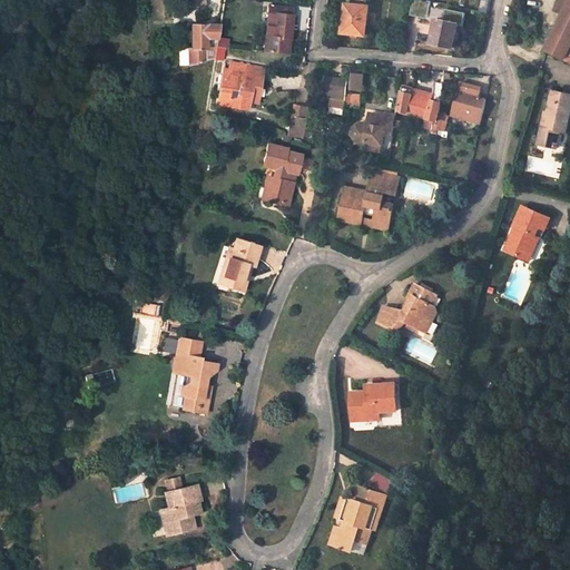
[(429,17),(432,0),(413,0),(410,13),(421,17),(421,15),(429,17)]
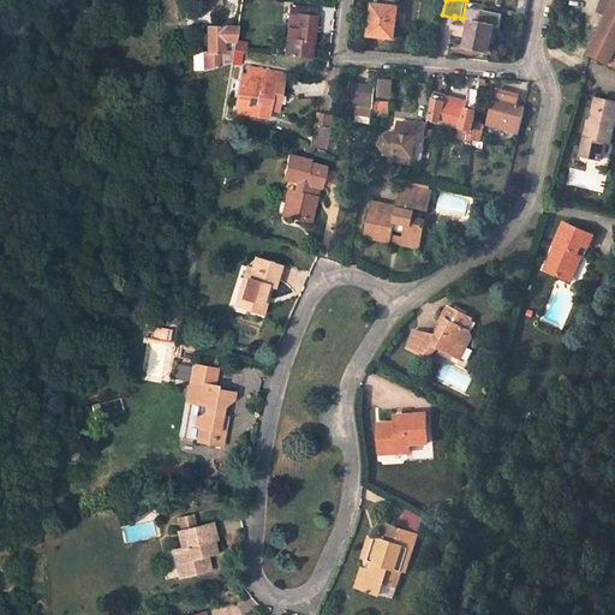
[(614,0),(609,12),(587,53),(614,67),(614,0)]
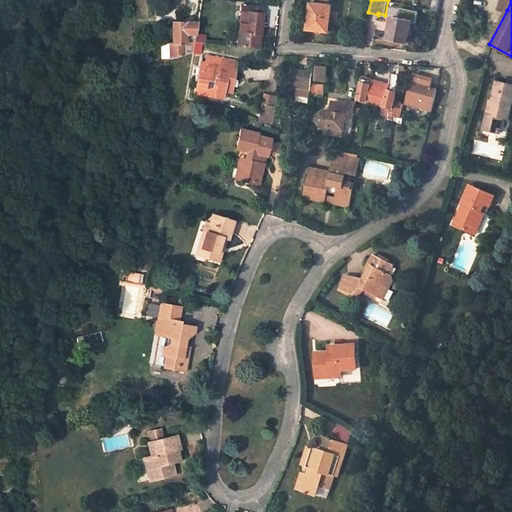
[(511,0),(500,0),(499,5),(507,10),(511,0)]
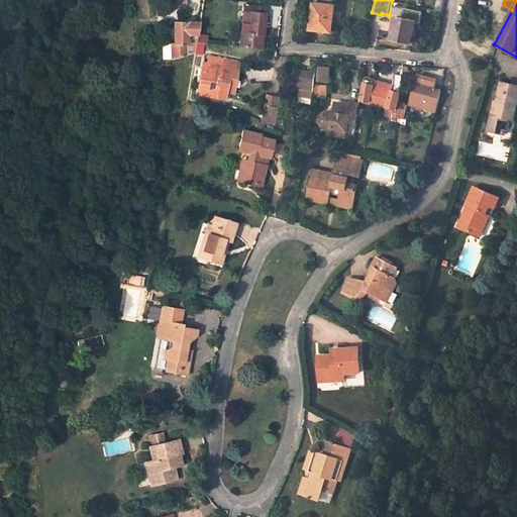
[(242,3),(239,32),(241,32),(239,46),(259,48),(261,34),(262,34),(265,6),(242,3)]
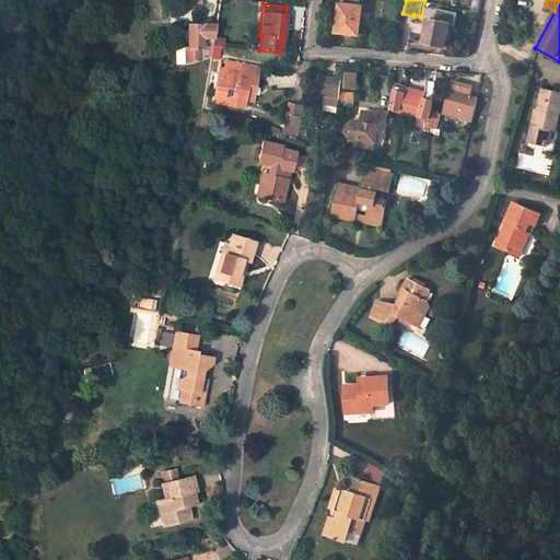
[(360,6),(340,3),(339,13),(337,13),(335,31),(357,34),(360,6)]
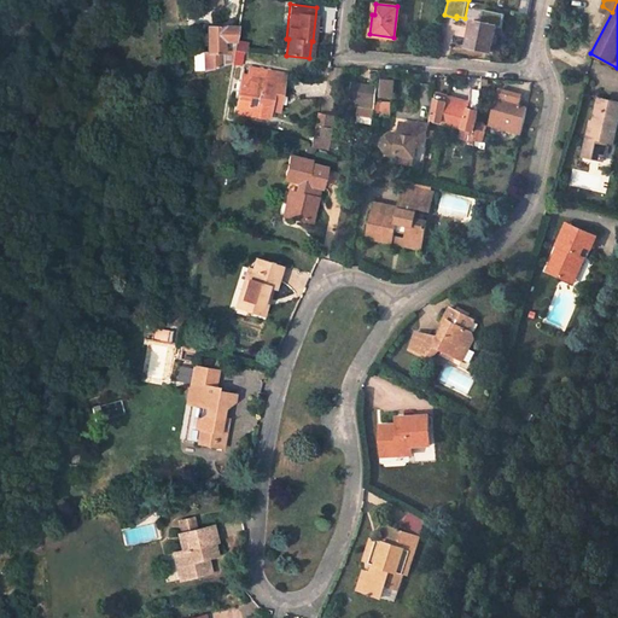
[(496,25),(472,21),(466,47),(490,52),(496,25)]
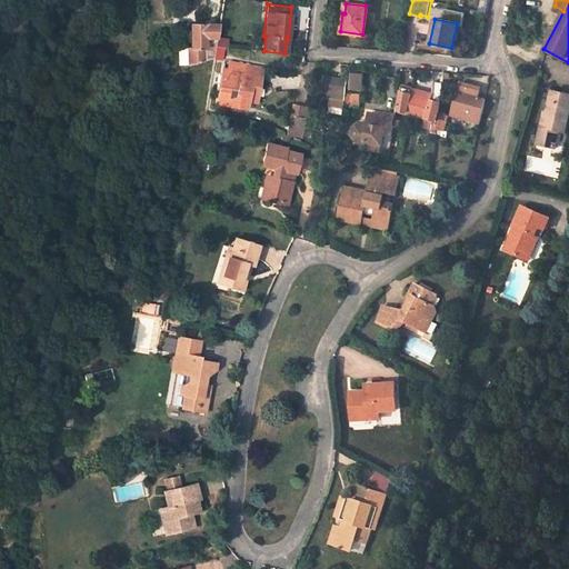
[(525,20),(521,30),(531,33),(535,23),(525,20)]
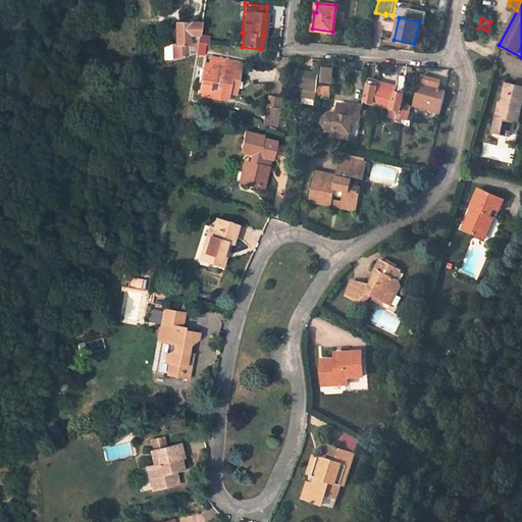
[(175,21),(175,43),(171,44),(171,61),(190,56),(190,45),(197,44),(197,43),(201,21),(175,21)]
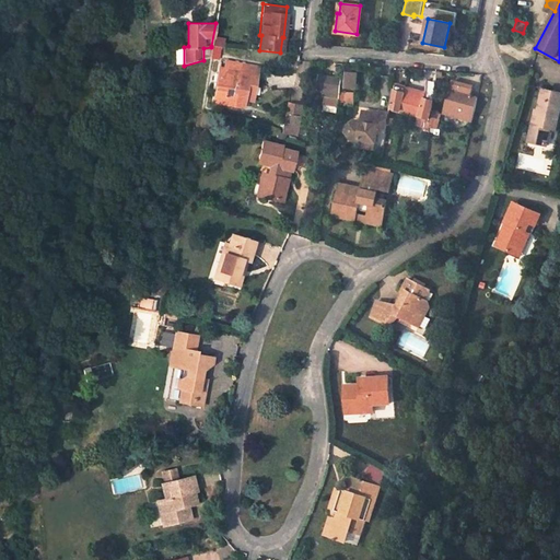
[(209,59),(219,60),(220,50),(223,51),(224,47),(211,46),(211,47),(209,59)]
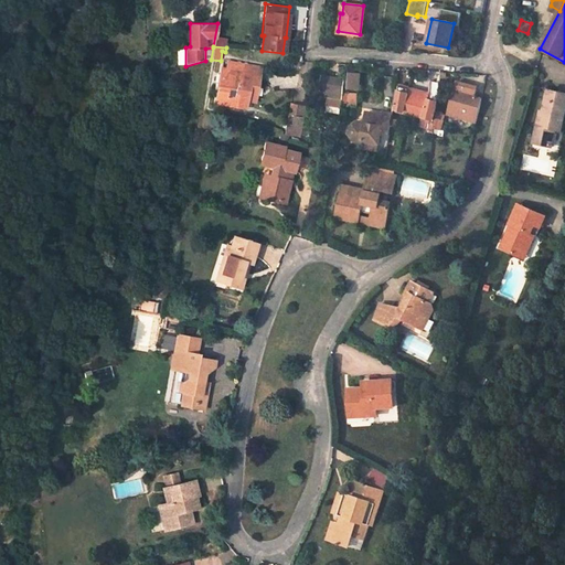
[(235,105),(242,64),(227,62),(226,68),(221,67),(215,102),(235,105)]
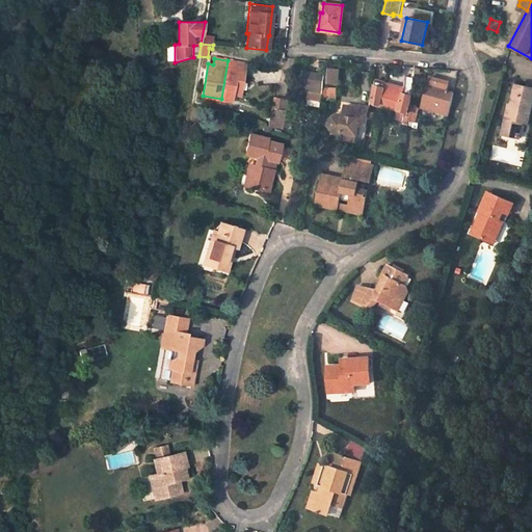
[(231,100),(234,87),(235,79),(242,79),(245,63),(228,60),(221,99),(231,100)]
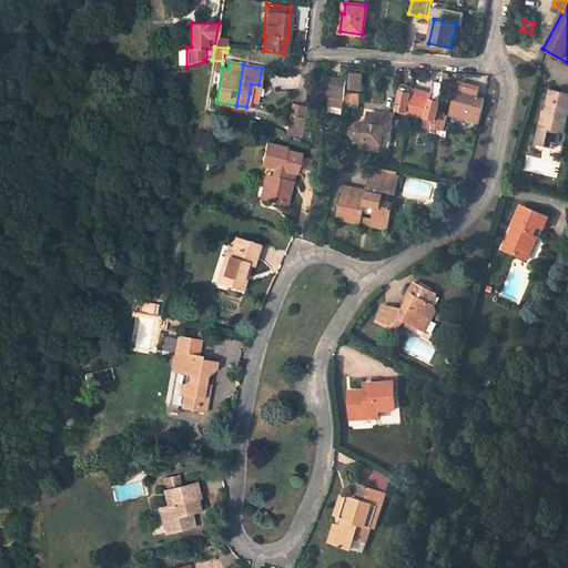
[(351,72),(348,88),(359,90),(362,74),(351,72)]
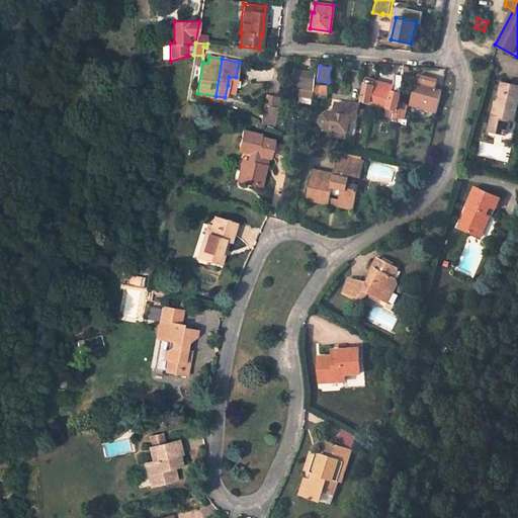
[(292,80),(313,82),(315,68),(292,67),(292,80)]
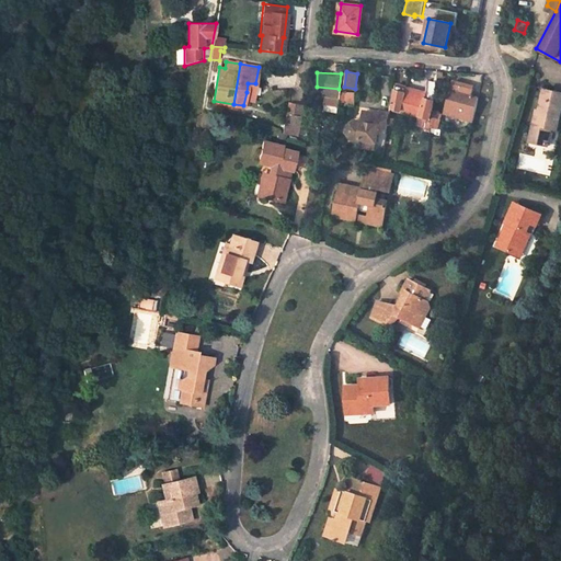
[(425,80),(424,94),(393,90),(390,114),(425,118),(424,128),(430,129),(436,81),(425,80)]
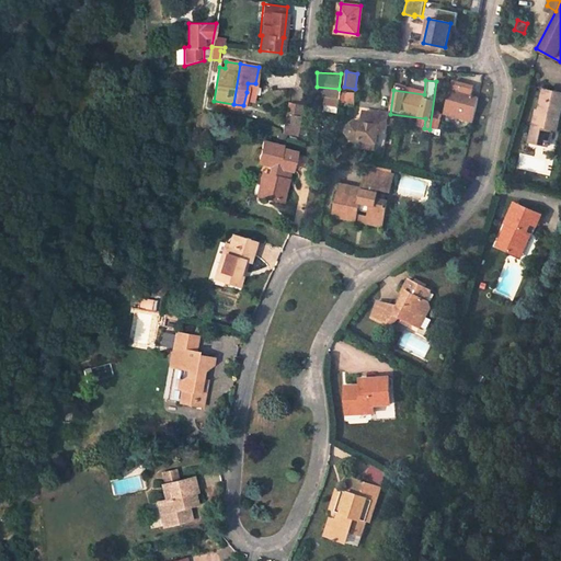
[(478,98),(470,96),(471,89),(460,87),(460,84),(450,82),(443,115),(472,122),(478,98)]
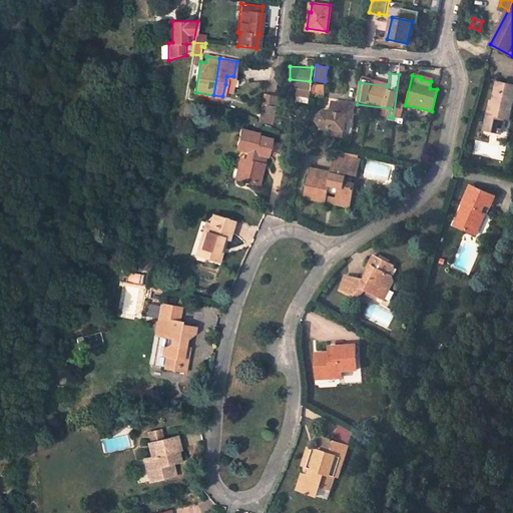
[(232,85),(233,76),(226,76),(225,84),(232,85)]
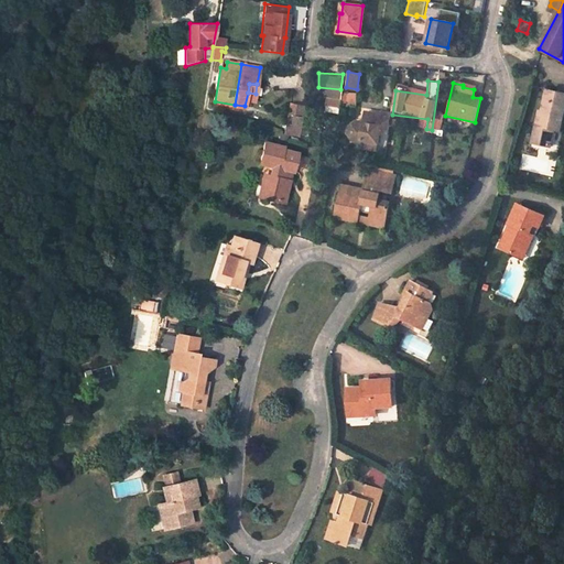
[(563,104),(563,95),(545,90),(541,106),(538,105),(528,142),(545,148),(550,130),(556,132),(563,104)]
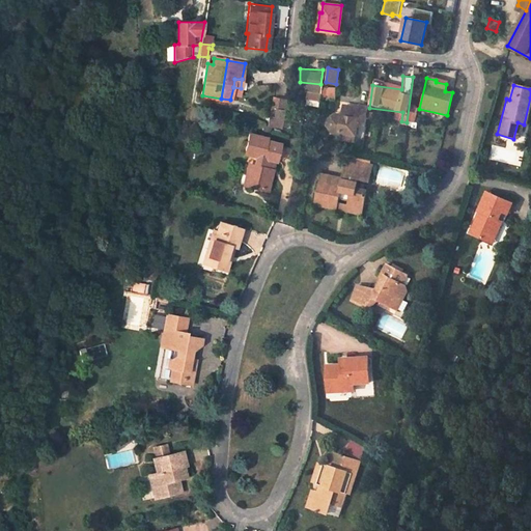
[(322,87),(323,99),(336,99),(335,86),(322,87)]
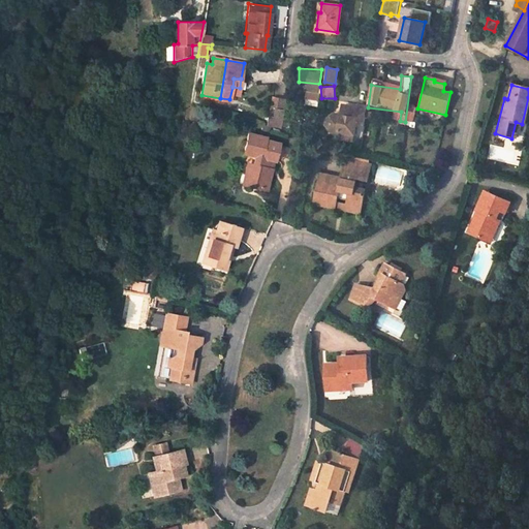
[(271,96),(266,124),(283,129),(287,99),(271,96)]
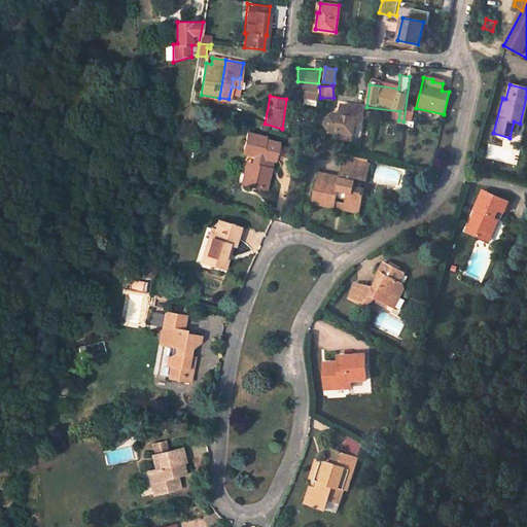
[(356,106),(341,104),(339,114),(335,113),(332,110),(326,115),(325,124),(329,130),(337,131),(337,130),(353,133),(354,124),(361,125),(362,120),(363,114),(364,105),(356,104),(356,106)]
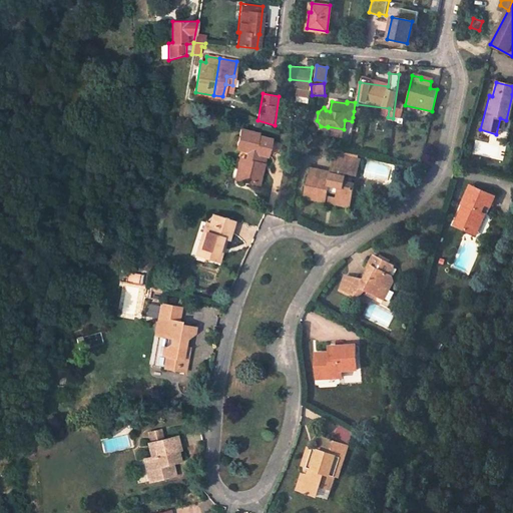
[(263,136),(245,131),(240,149),(252,154),(249,162),(248,161),(242,181),(264,187),(270,169),(268,168),(272,158),(275,160),(281,144),(262,138),(263,136)]
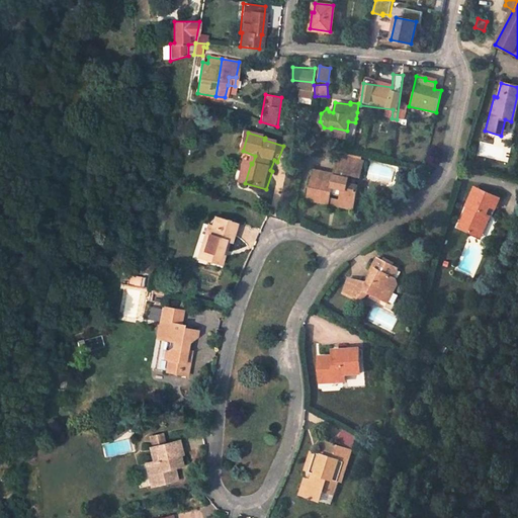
[(336,178),(316,174),(311,198),(324,201),(324,203),(332,205),(334,198),(335,194),(343,195),(342,200),(357,203),(361,187),(350,185),(352,175),(362,177),(366,161),(341,156),(337,173),(336,178)]
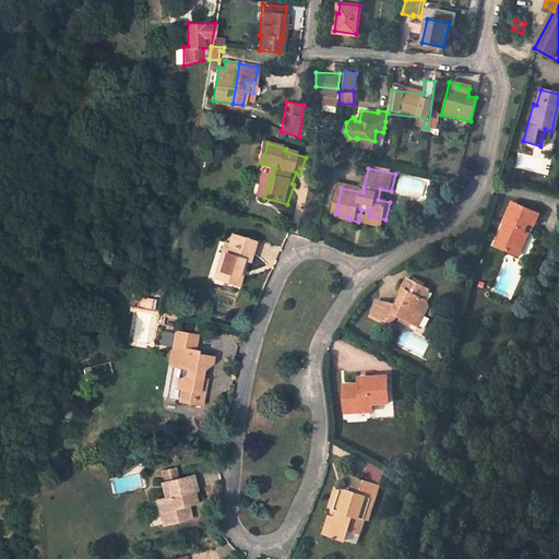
[(342,182),(341,188),(363,192),(364,187),(342,182)]
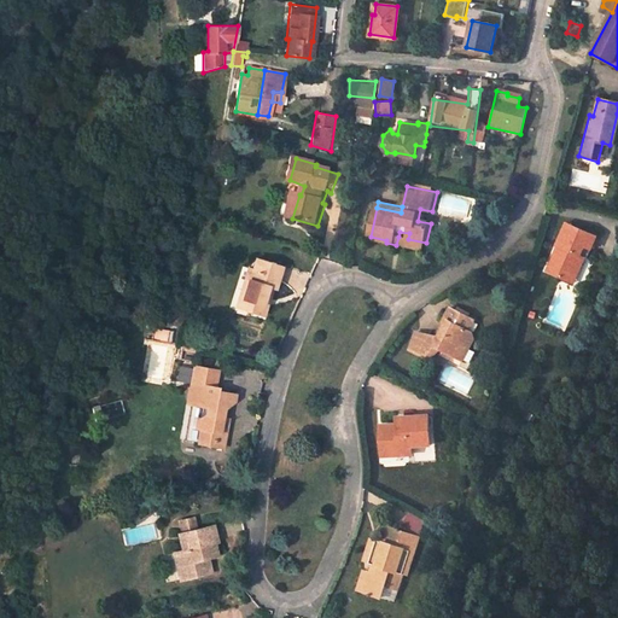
[(565,221),(555,244),(558,245),(554,252),(552,251),(544,268),(567,279),(578,254),(584,256),(594,234),(565,221)]
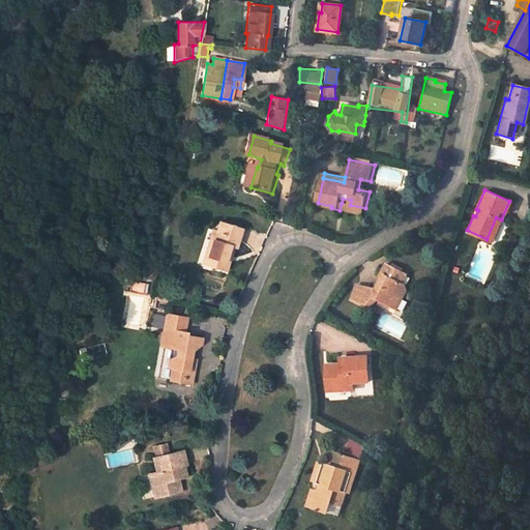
[(342,203),(340,210),(364,214),(365,208),(350,205),(342,203)]
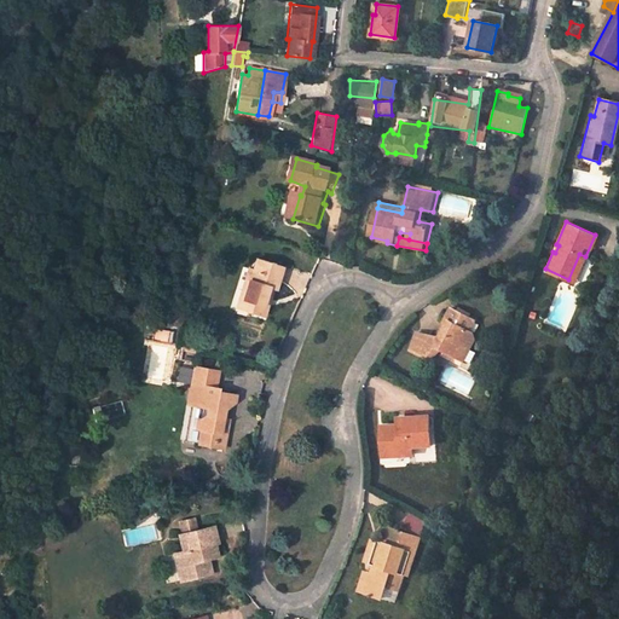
[(574,282),(585,256),(579,254),(568,279),(574,282)]
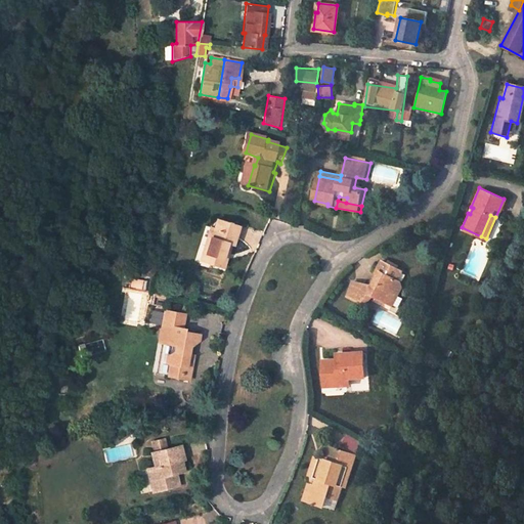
[(213,229),(205,254),(213,257),(211,264),(225,269),(228,262),(224,260),(226,254),(229,255),(232,245),(235,246),(241,228),(218,221),(216,229),(213,229)]
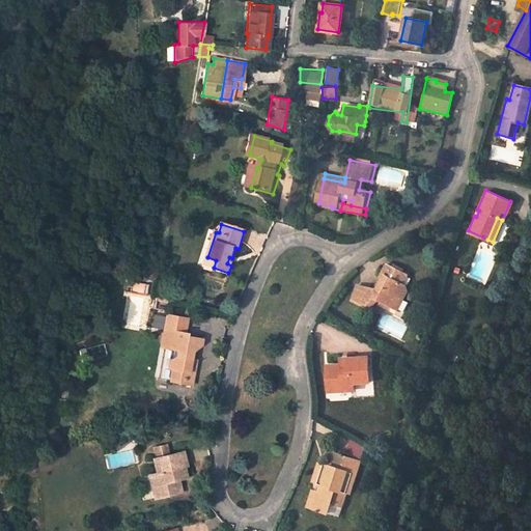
[(216,260),(207,257),(204,266),(214,268),(216,260)]
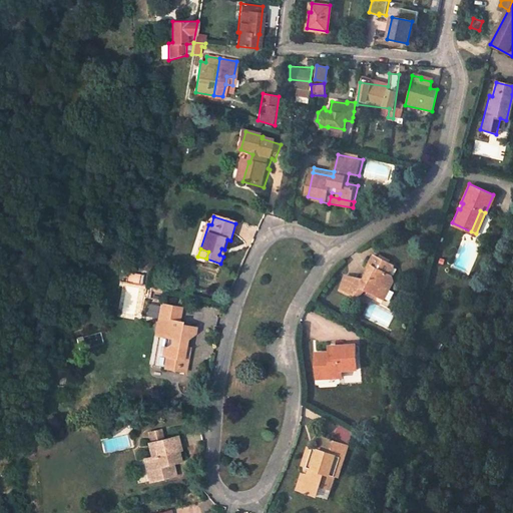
[(382,295),(388,285),(396,290),(400,283),(401,277),(398,275),(405,265),(383,250),(374,265),(375,269),(371,274),(349,272),(346,285),(363,296),(372,289),(382,295)]
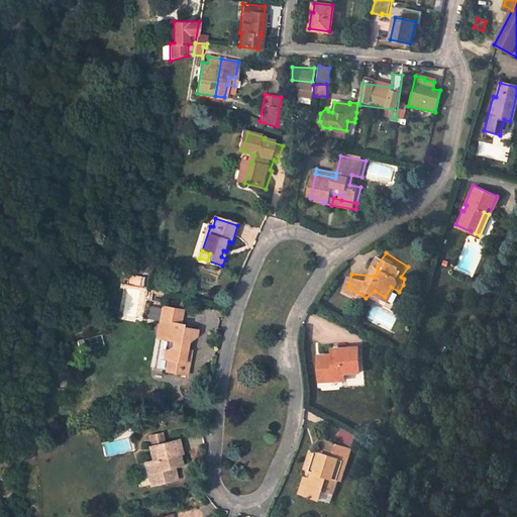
[(129,275),(127,285),(142,288),(144,278),(129,275)]
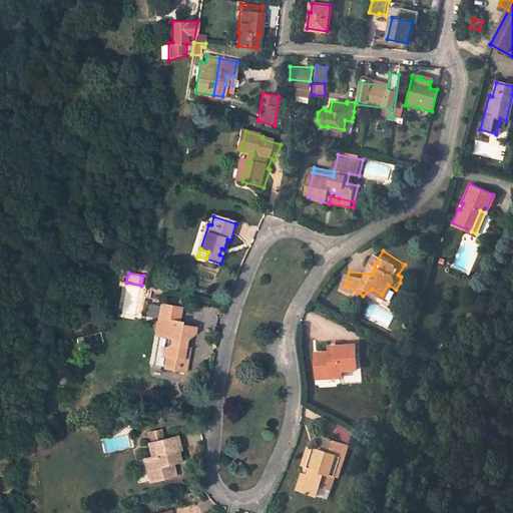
[(396,290),(388,285),(382,295),(389,299),(396,290)]
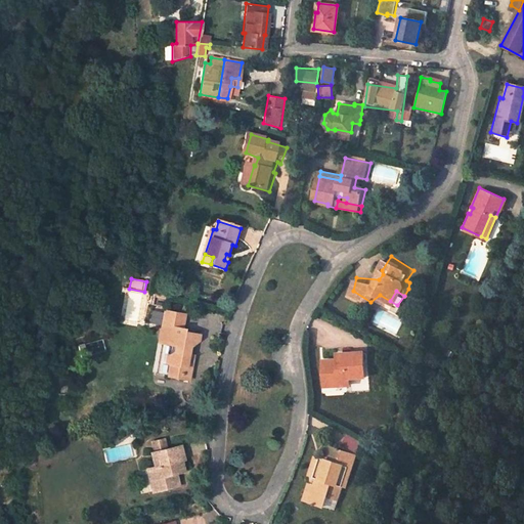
[(166,311),(163,326),(167,328),(164,345),(179,347),(178,353),(175,353),(168,359),(168,363),(172,365),(169,379),(182,381),(185,366),(192,368),(195,357),(187,355),(188,350),(191,350),(192,343),(203,337),(202,334),(187,331),(186,334),(183,334),(185,328),(181,326),(184,315),(166,311)]
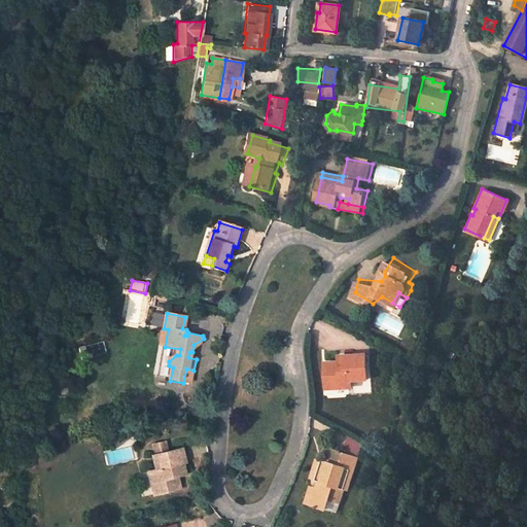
[(355,386),(355,380),(370,380),(369,352),(348,354),(349,363),(344,364),(343,361),(328,362),(329,373),(334,373),(335,382),(343,382),(343,387),(355,386)]
